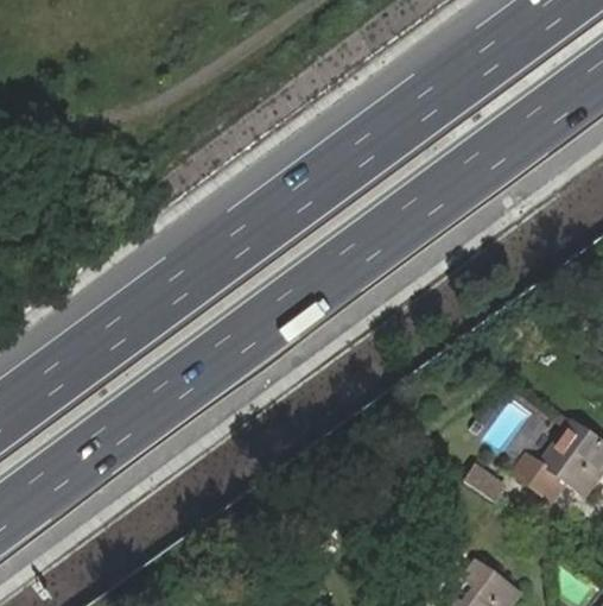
[(602,349),(595,346),(588,360),(602,367),(602,349)]
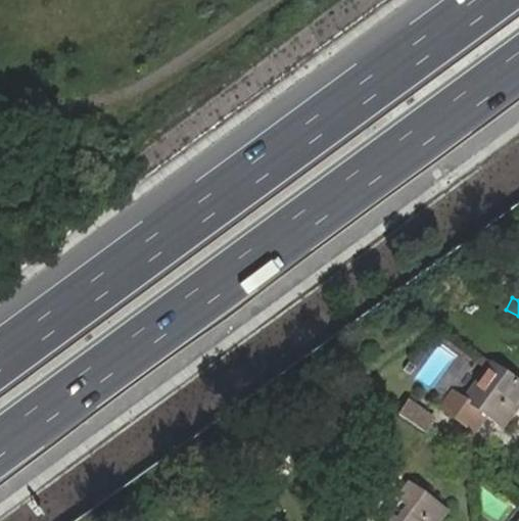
[(518,378),(496,361),(465,399),(456,394),(447,406),(477,428),(485,415),(504,427),(518,409),(518,378)]
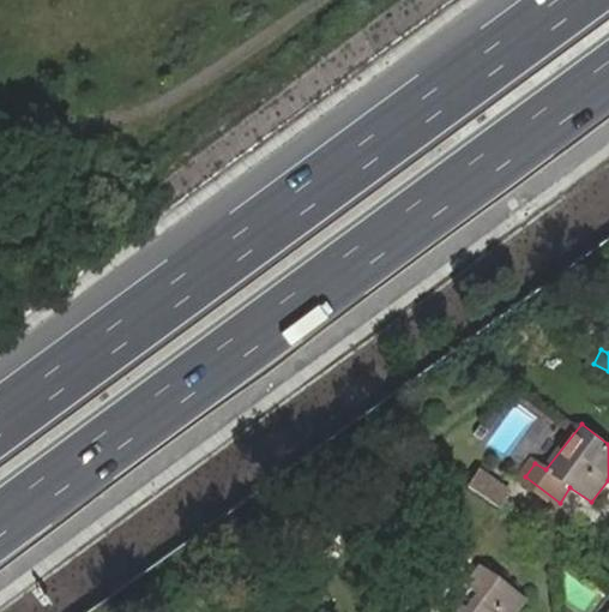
[(525,477),(535,463),(529,459),(519,473),(525,477)]
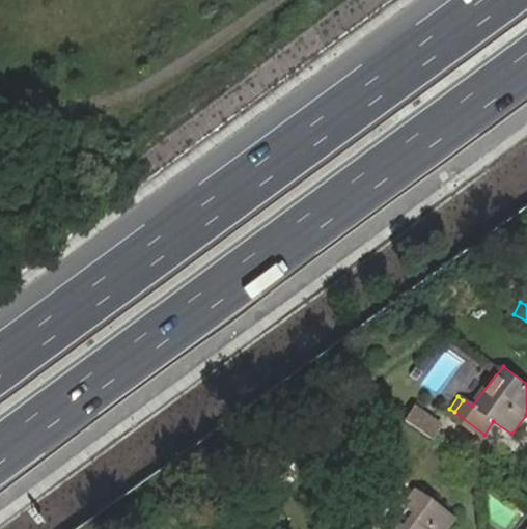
[(414,404),(405,416),(430,435),(439,422),(425,412),(414,404)]
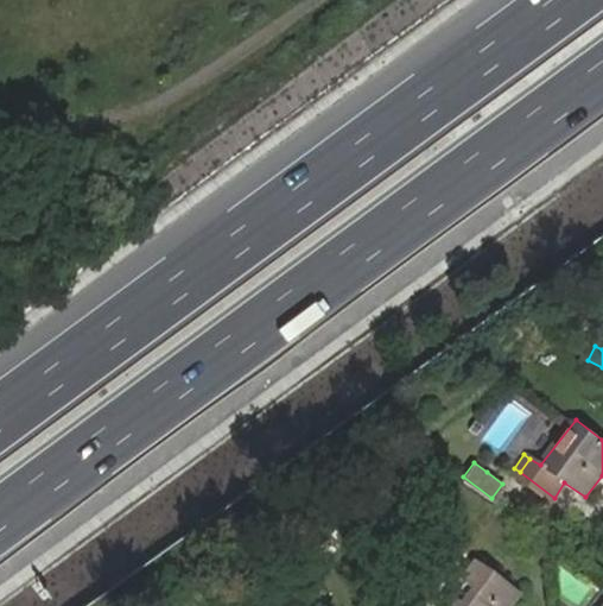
[(556,528),(544,518),(539,523),(552,532),(556,528)]
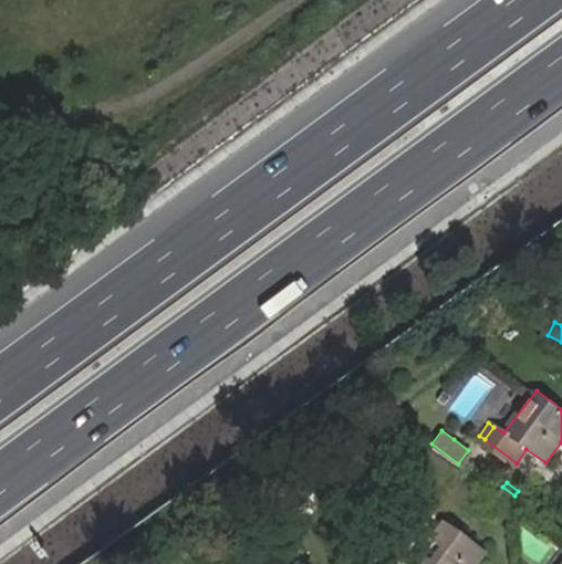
[(446,521),(415,562),(418,563),(475,563),(486,550),(446,521)]
